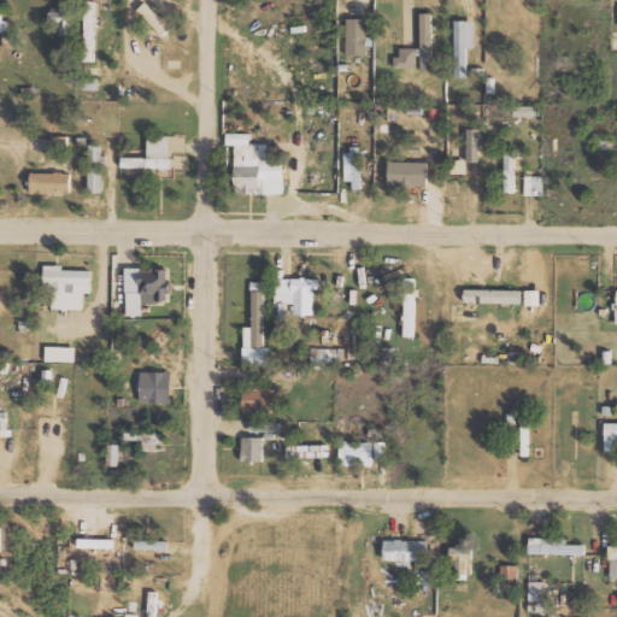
[(84,60),(95,60),(97,0),(86,0),(84,60)]
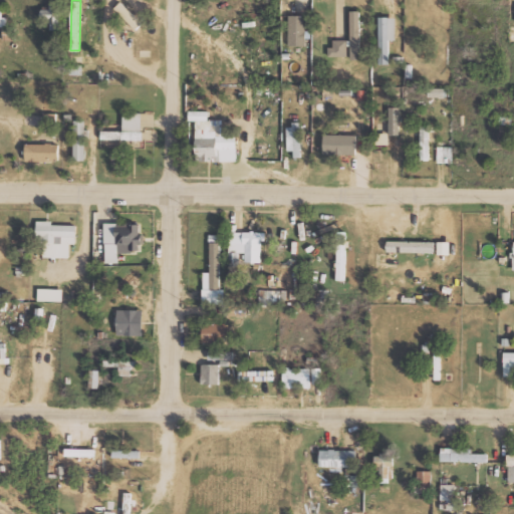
[(114,7),(136,29),(143,23),(121,1),(114,7)]
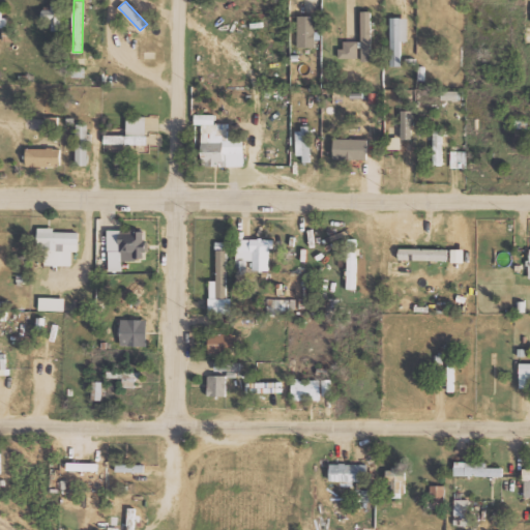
[(61,6),(43,5),(42,22),(52,22),(52,29),(60,30),(61,6)]
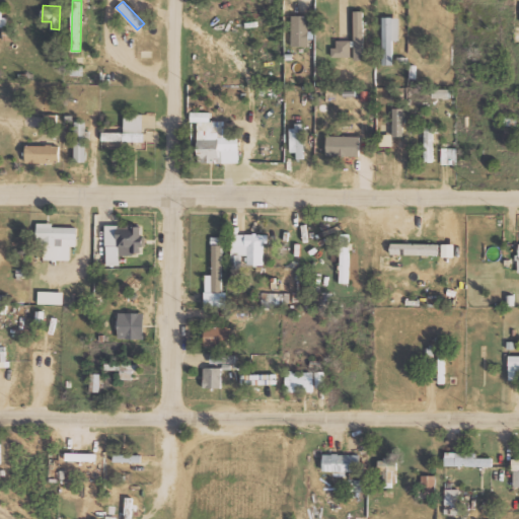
[(363,10),(354,10),(355,60),(365,59),(363,10)]
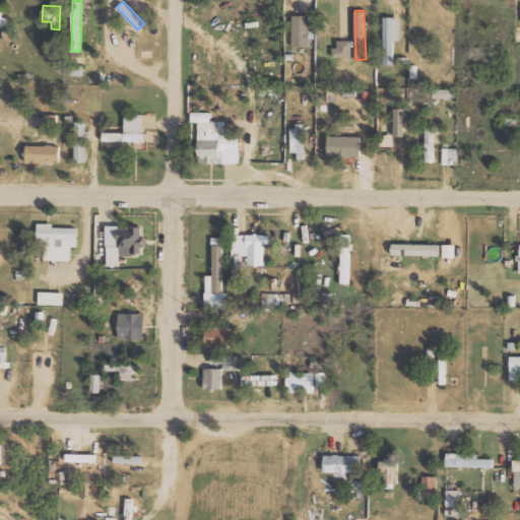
[(383,64),(393,64),(394,41),(400,41),(401,17),(384,16),(383,64)]
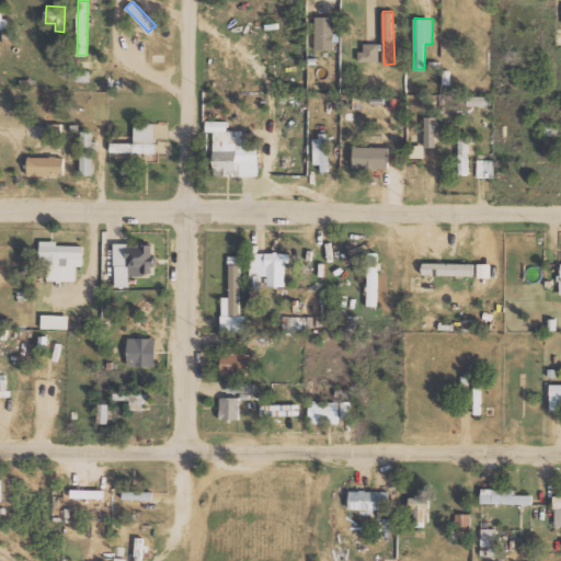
[(380,43),(361,44),(361,61),(380,61),(380,43)]
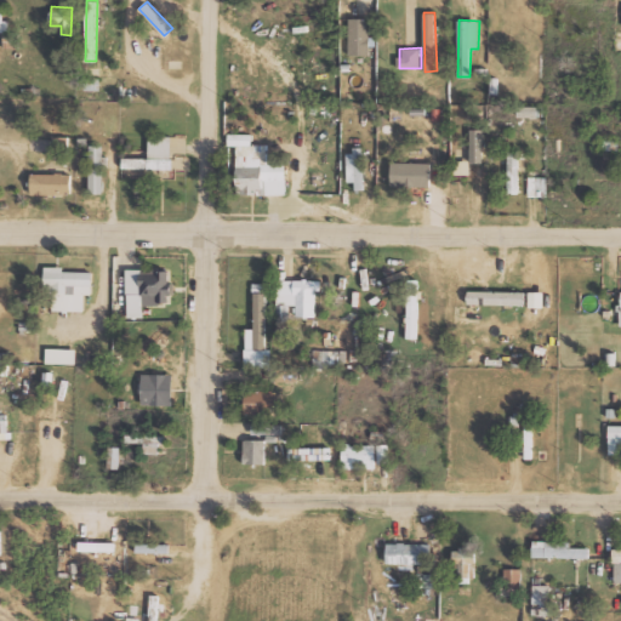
[(518,117),(541,118),(541,107),(519,106),(518,117)]
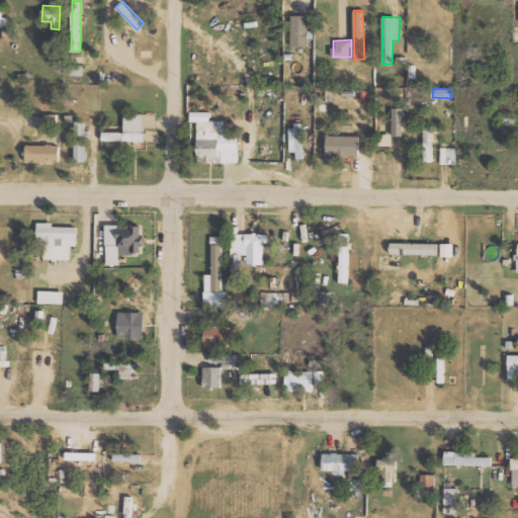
[(238,137),(224,136),(225,120),(211,120),(211,111),(190,111),(190,121),(197,121),(197,162),(238,162),(238,137)]
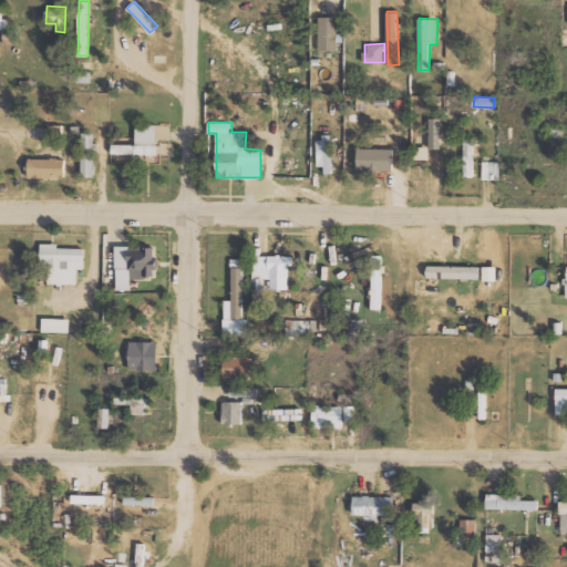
[(112,144),(111,160),(157,162),(158,124),(136,123),(135,145),(112,144)]
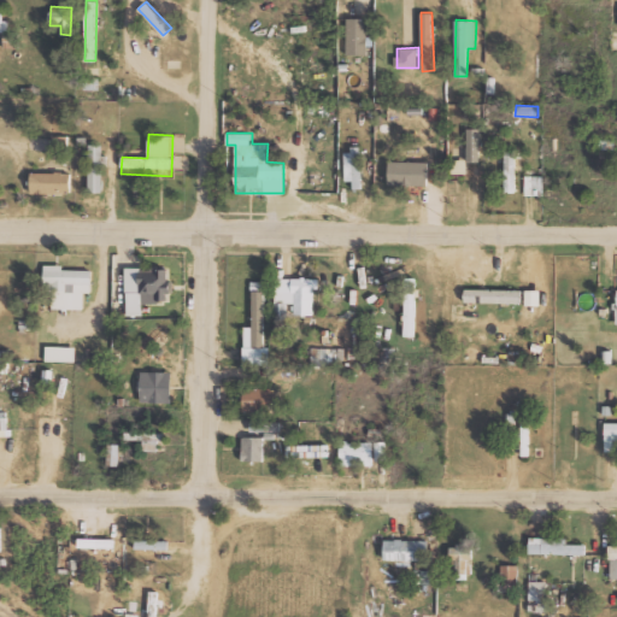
[(88,193),(103,193),(104,144),(89,144),(88,193)]
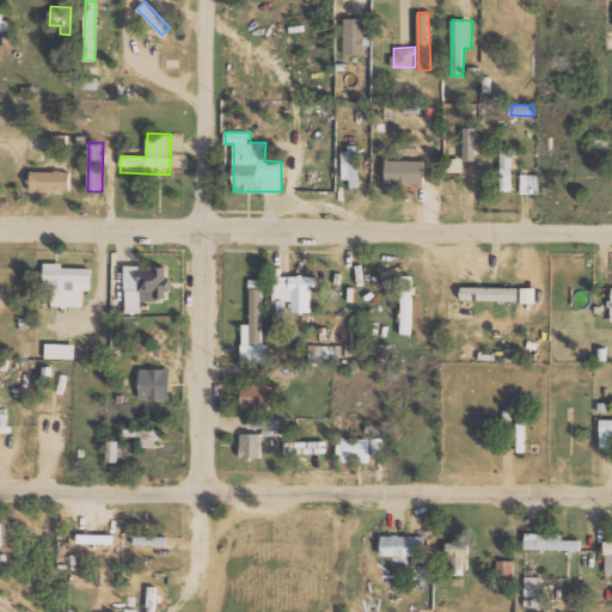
[(342,147),(343,178),(350,178),(350,187),(359,187),(357,147),(342,147)]
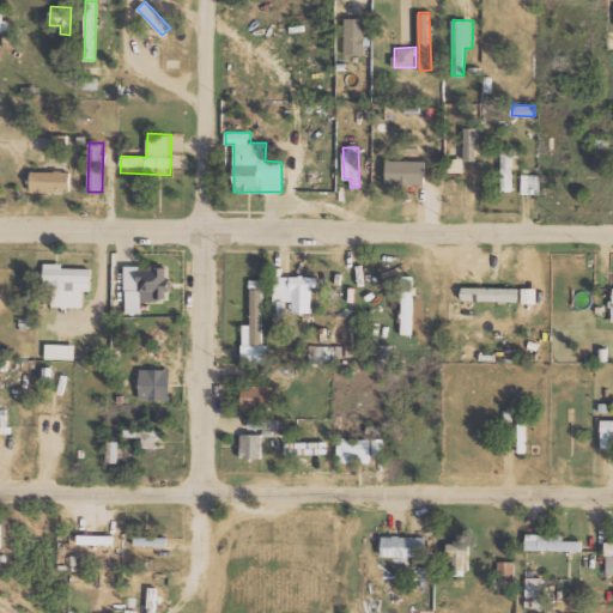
[(501,150),(502,190),(513,190),(511,150),(501,150)]
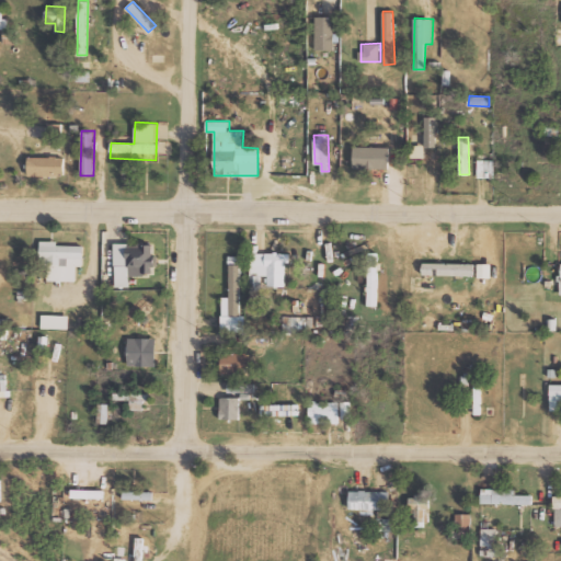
[(389,168),(390,147),(354,147),(354,167),(389,168)]
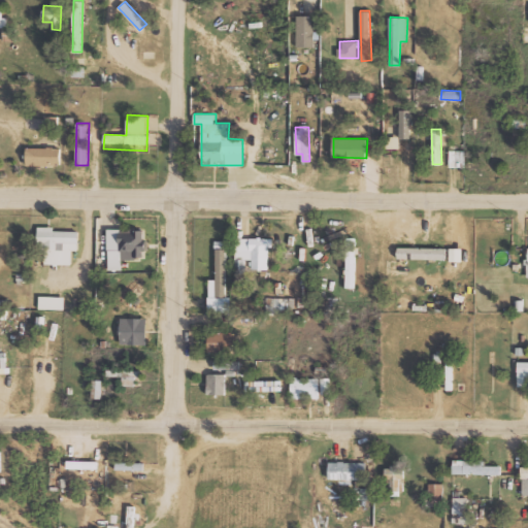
[(26,146),(26,165),(60,165),(60,147),(26,146)]
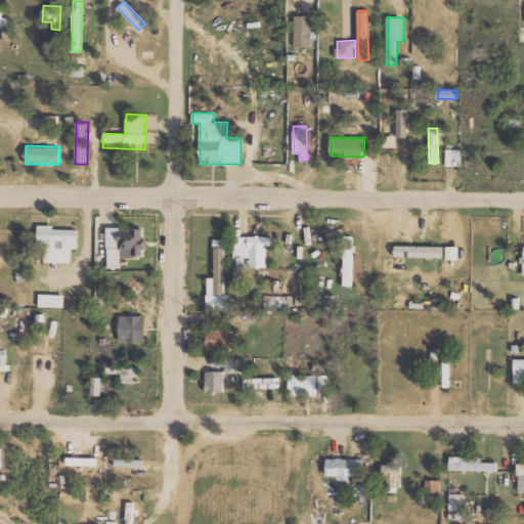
[(446,166),(462,166),(462,148),(445,149),(446,166)]
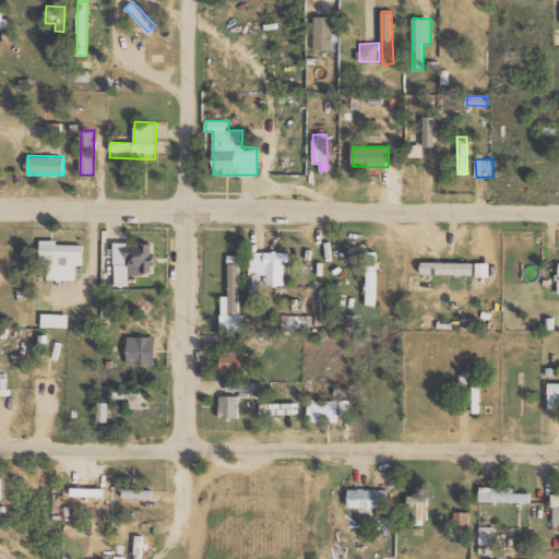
[(83,265),(83,245),(57,244),(57,240),(40,240),(40,263),(48,263),(48,280),(75,280),(75,264),(83,265)]
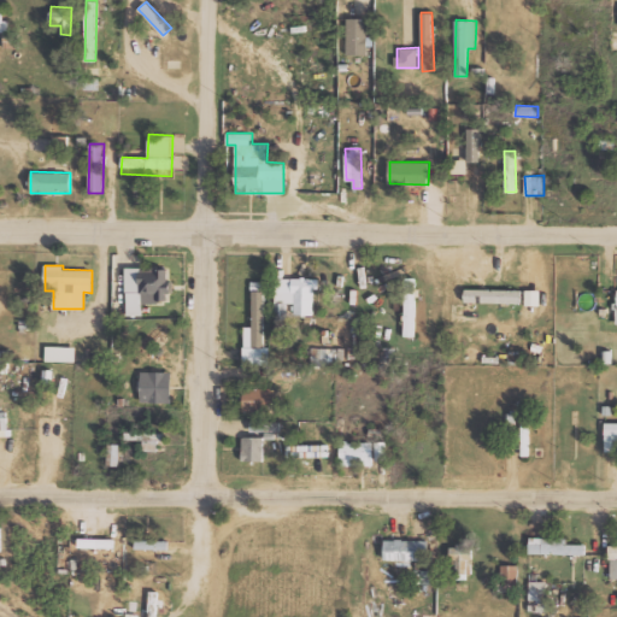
[(142,315),(142,303),(170,301),(170,266),(125,268),(127,315),(142,315)]
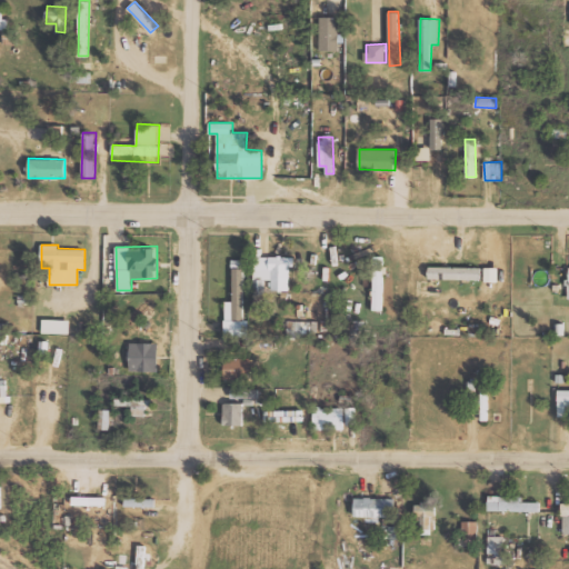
[(289,290),(289,266),(293,266),(295,256),(253,256),(253,279),(271,279),(271,290),(289,290)]
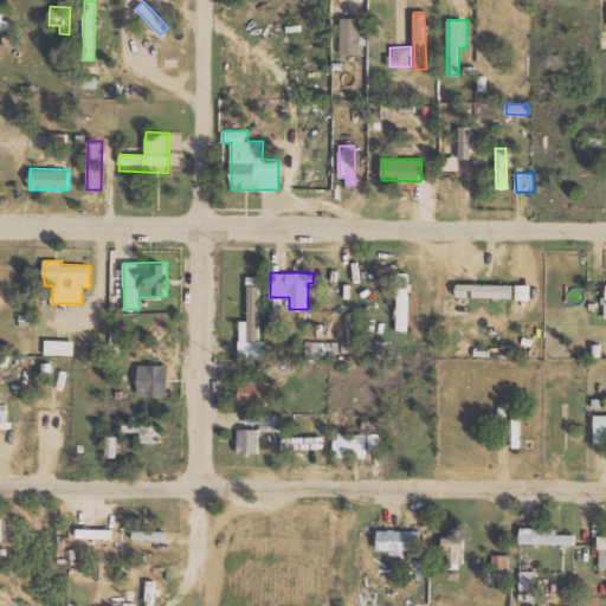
[(397,330),(407,330),(410,272),(399,272),(397,330)]
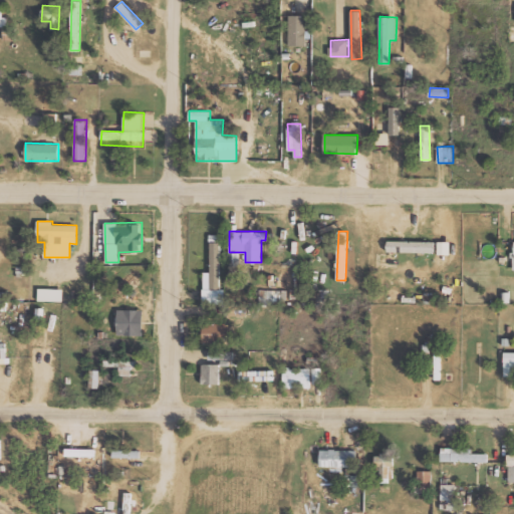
[(435,252),(435,241),(388,240),(388,252),(435,252)]
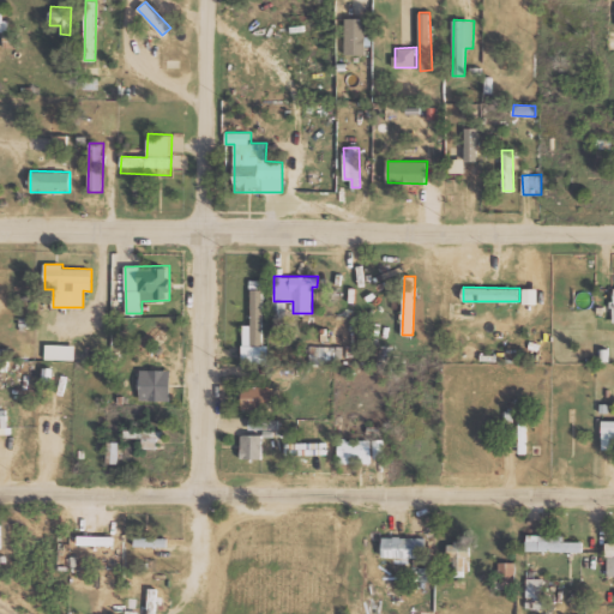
[(242,362),(268,363),(268,345),(262,345),(263,289),(251,288),(251,325),(242,325),(242,362)]
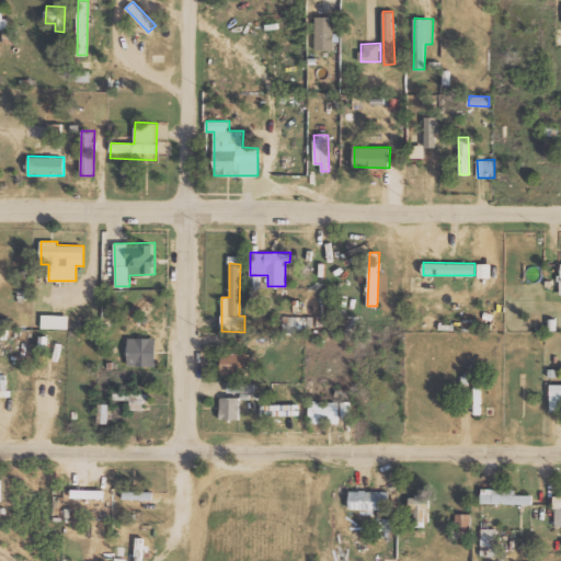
[(42,328),(69,329),(69,315),(42,315),(42,328)]
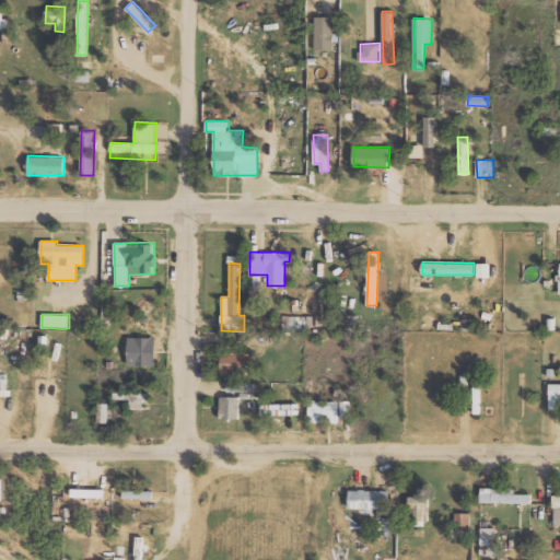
[(248,343),(268,345),(268,333),(248,331),(248,343)]
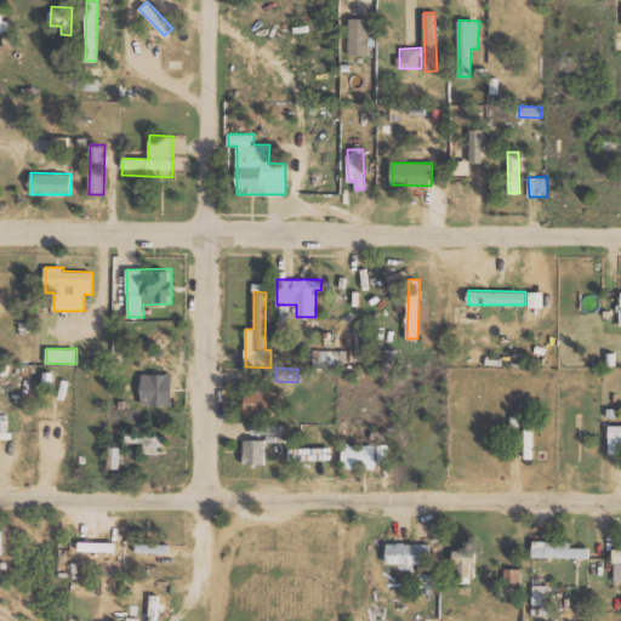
[(141,404),(172,404),(172,374),(142,374),(141,404)]
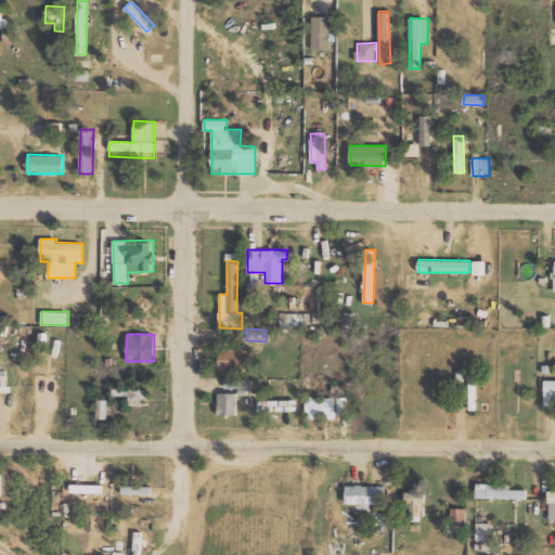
[(245,350),(219,349),(219,370),(244,370),(245,350)]
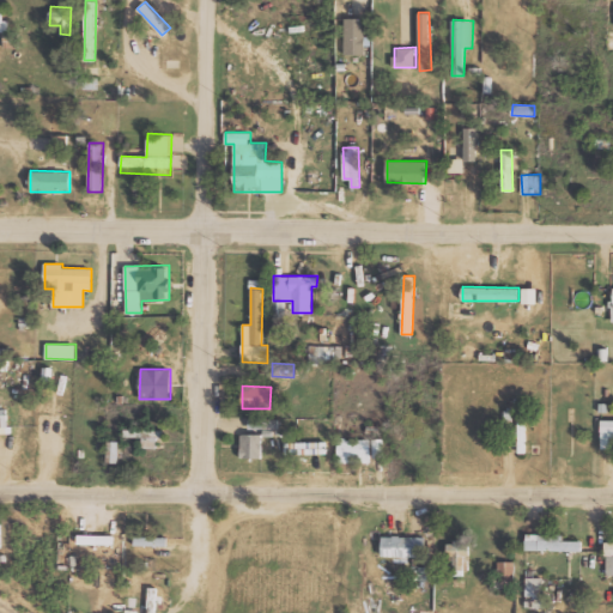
[(0,434),(10,434),(8,408),(0,408),(0,434)]
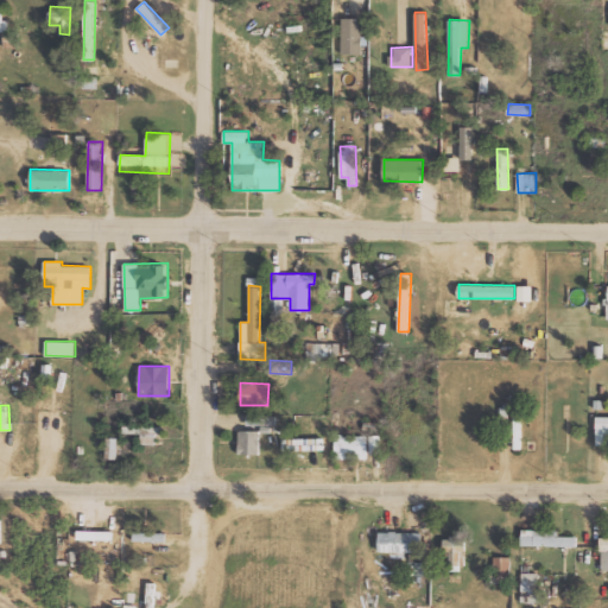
[(246,425),(272,425),(272,416),(246,415),(246,425)]
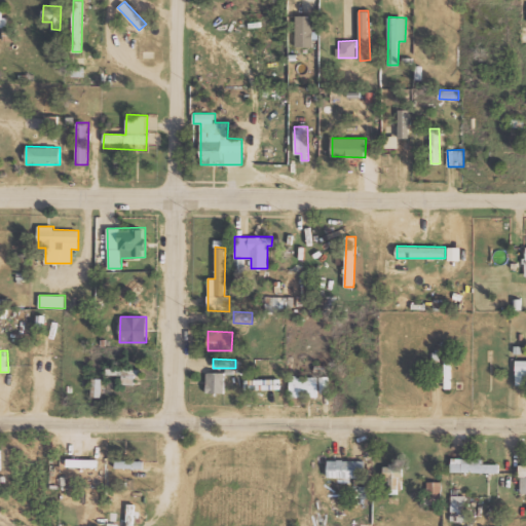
[(525,360),(516,361),(516,384),(525,384),(525,360)]
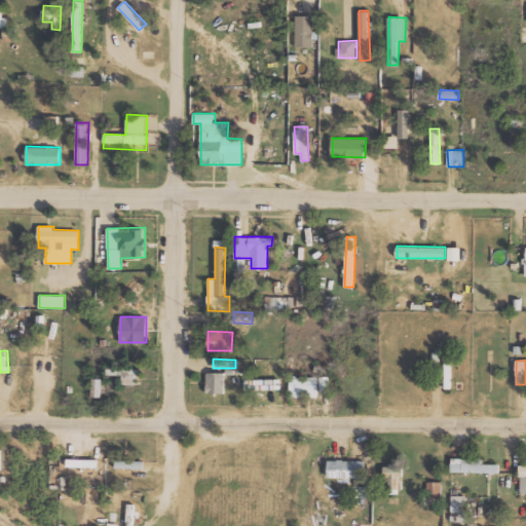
[(106,375),(122,375),(121,384),(136,384),(137,369),(107,368),(106,375)]
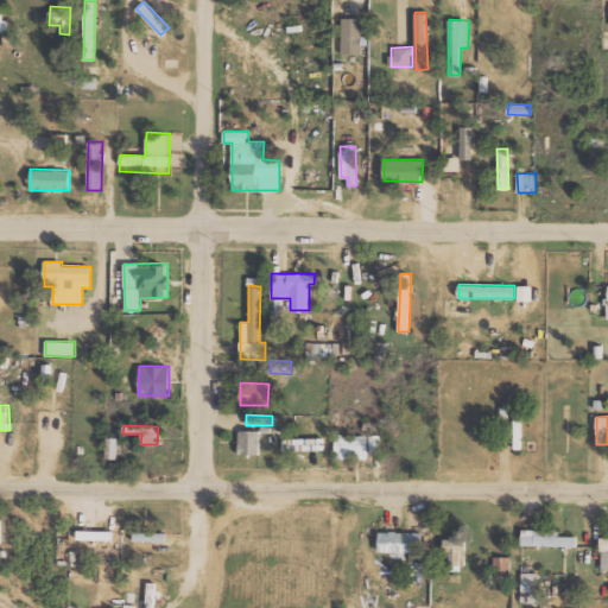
[(239,455),(260,454),(260,431),(239,431),(239,455)]
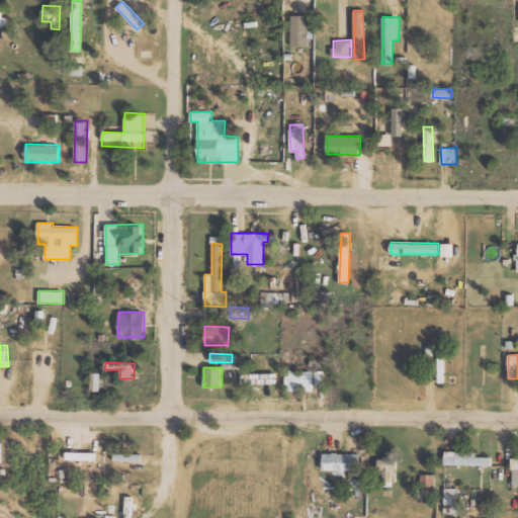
[(313,370),(285,371),(286,392),(314,391),(313,370)]
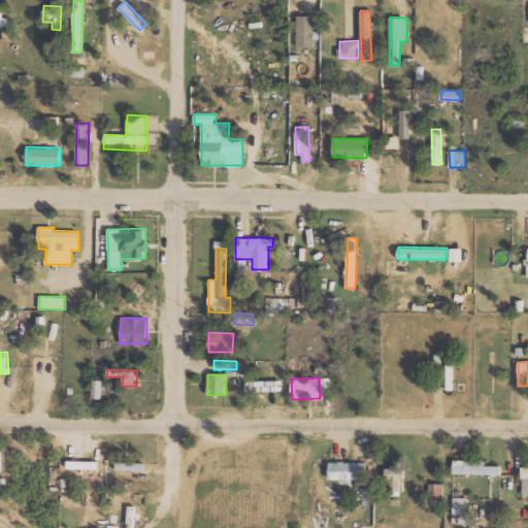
[(102,380),(93,380),(92,397),(102,398),(102,380)]
